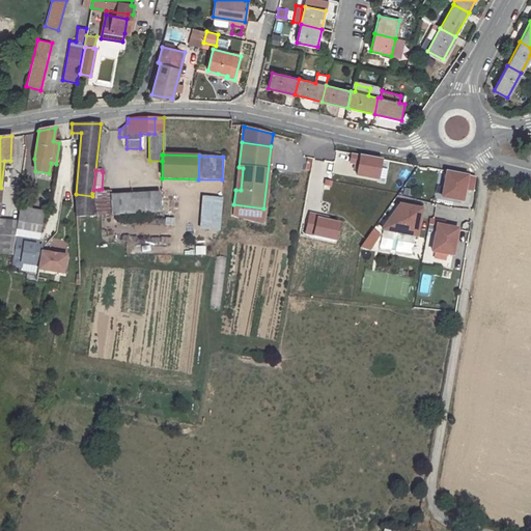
[(474,175),(446,170),(442,197),(458,200),(460,188),(465,188),(471,189),(474,175)]
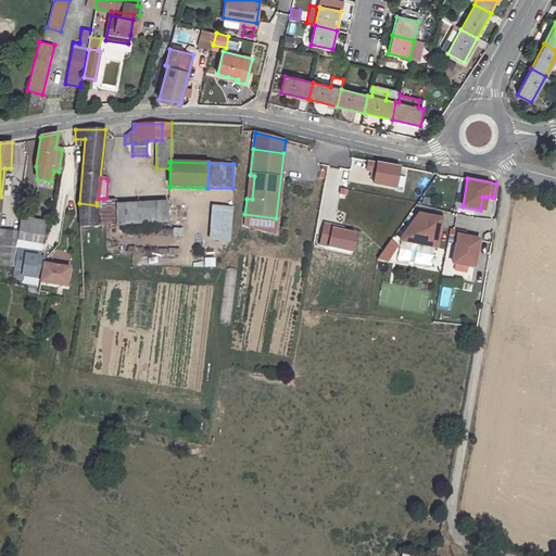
[(115,201),(97,202),(97,205),(79,203),(80,227),(167,223),(167,203),(115,205),(115,201)]
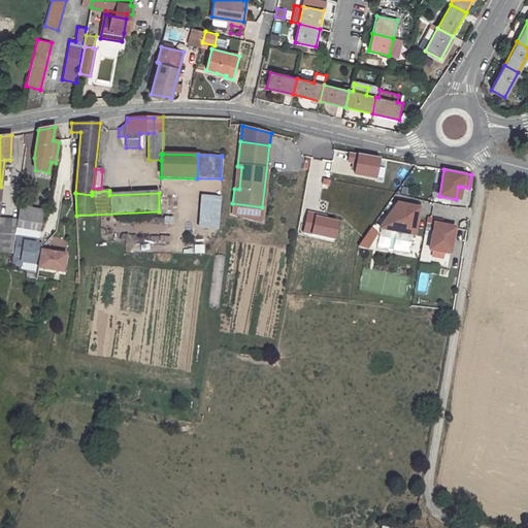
[(202,196),(199,227),(219,228),(221,198),(202,196)]
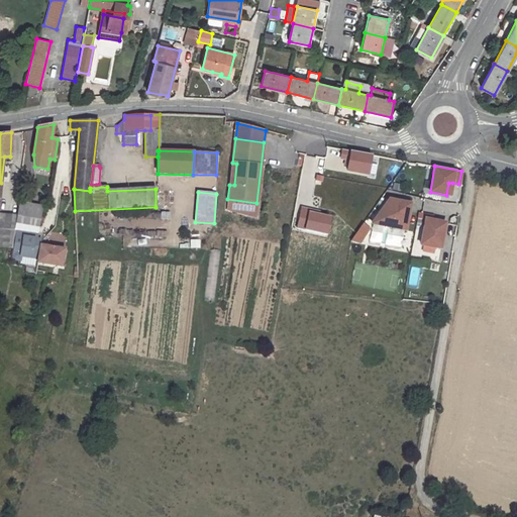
[(254,217),(256,203),(227,199),(226,209),(254,217)]
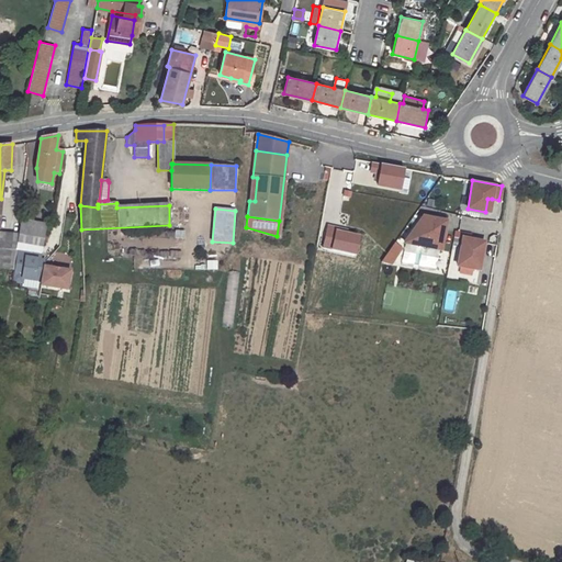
[(445,222),(422,218),(409,236),(420,238),(418,247),(440,250),(445,222)]
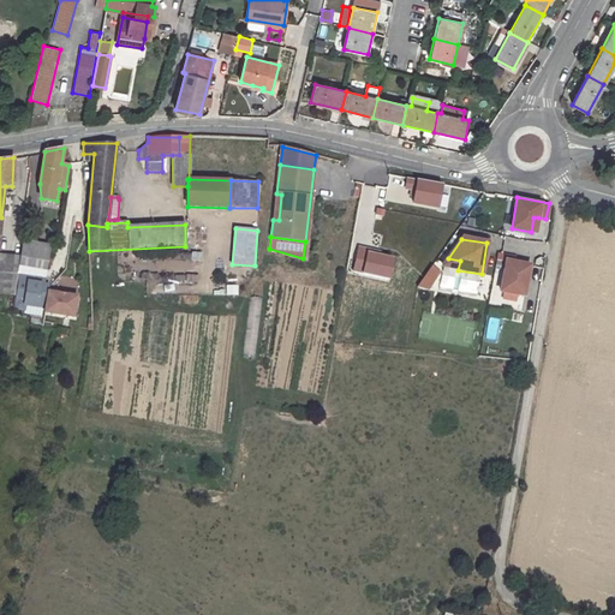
[(21,257),(18,273),(25,275),(45,278),(49,245),(23,240),(21,257)]
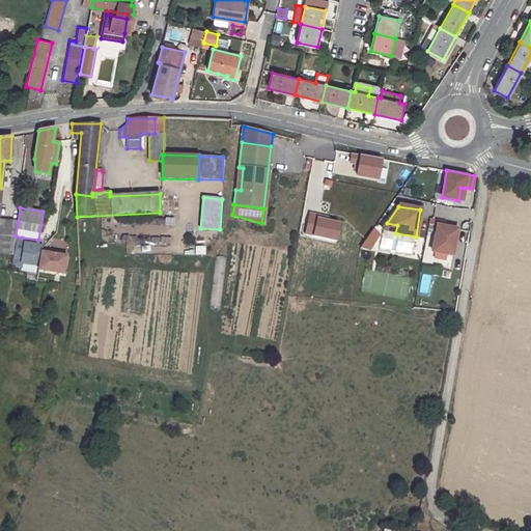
[(0,219),(0,252),(12,254),(16,235),(18,222),(0,219)]
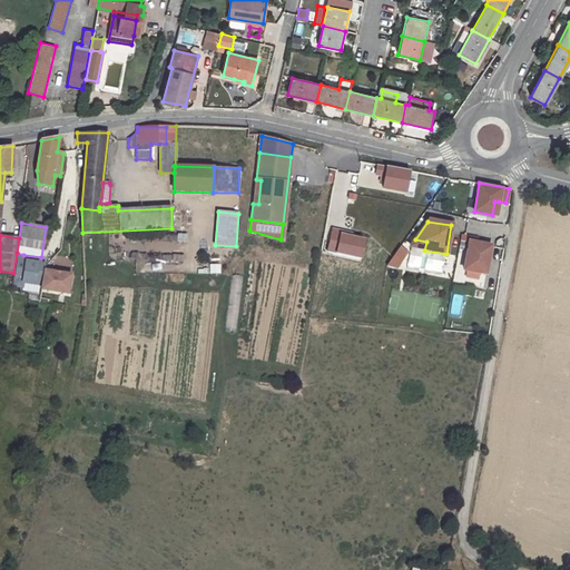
[(415,239),(410,248),(424,251),(426,242),(415,239)]
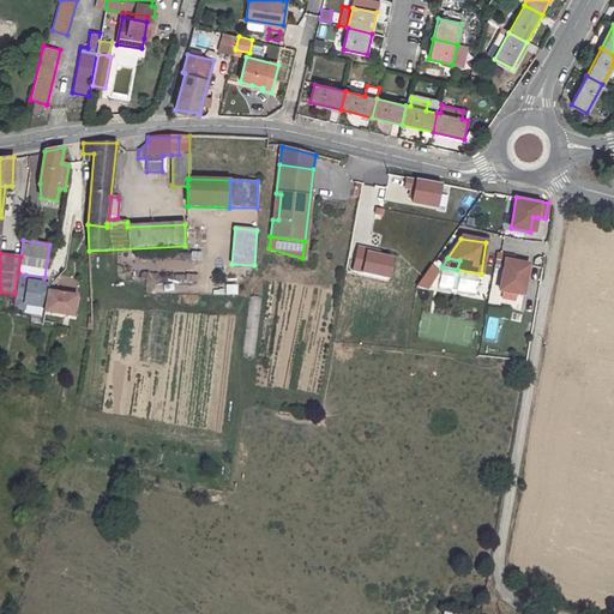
[(528,265),(505,260),(499,290),(519,294),(522,281),(525,281),(528,265)]
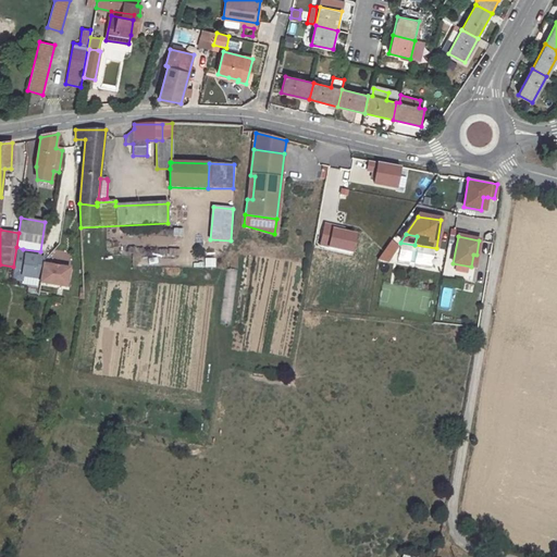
[(11,285),(17,286),(23,249),(16,247),(13,267),(11,285)]
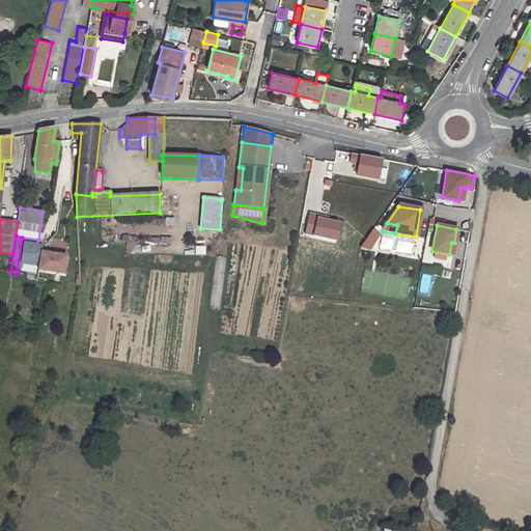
[(43,252),(39,269),(64,273),(67,256),(43,252)]
